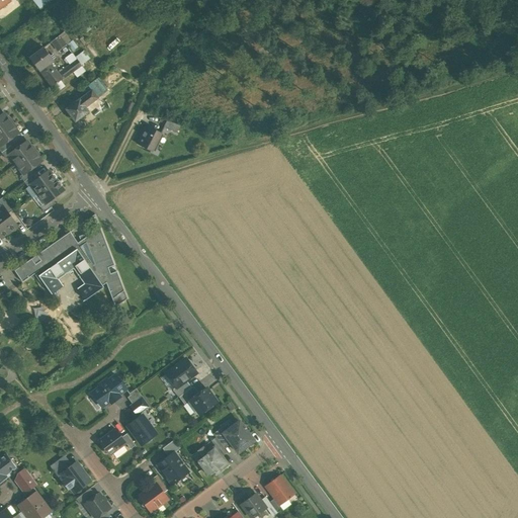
[(0,0),(0,9),(11,1),(9,0),(0,0)]
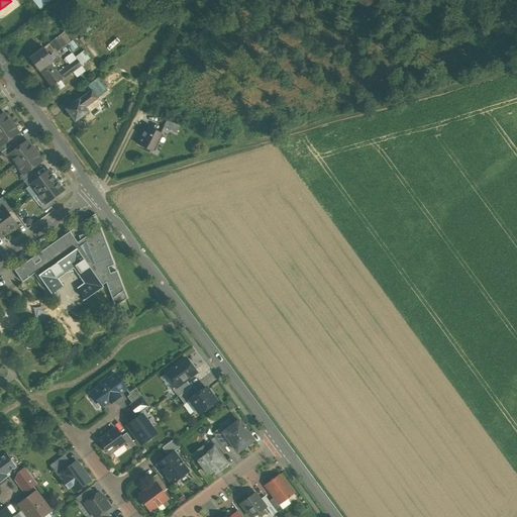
[(66,44),(60,36),(52,41),(59,50),(66,44)]
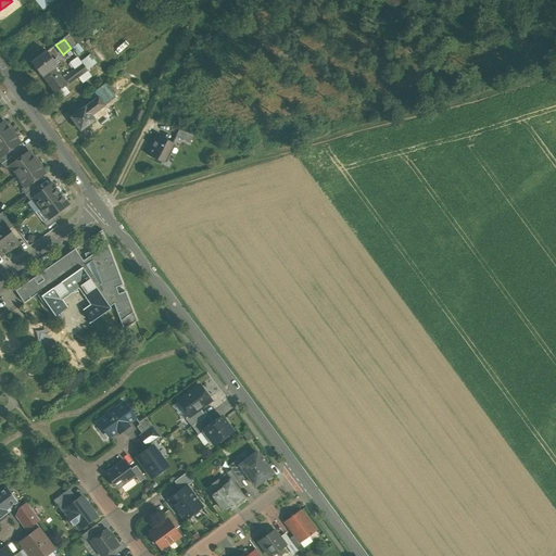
[(48,51),(32,62),(42,77),(43,76),(54,68),(58,65),(48,51)]
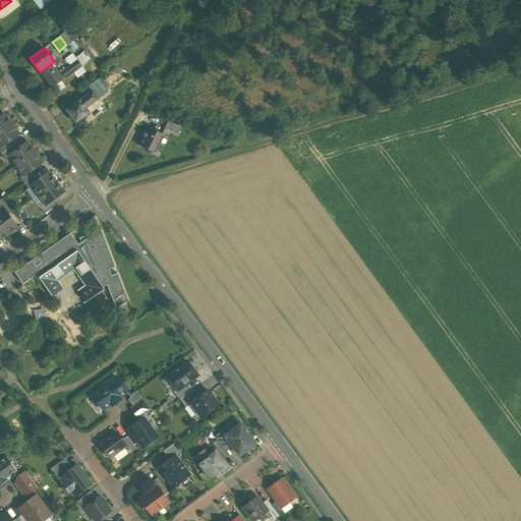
[(67,64),(76,58),(72,53),(64,58),(67,64)]
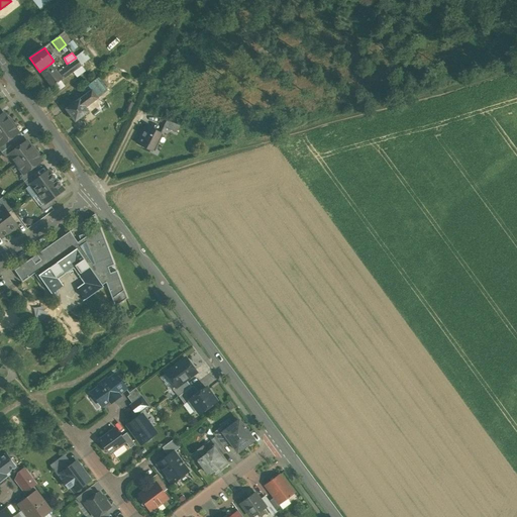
[(77,60),(59,74),(63,79),(81,66),(77,60)]
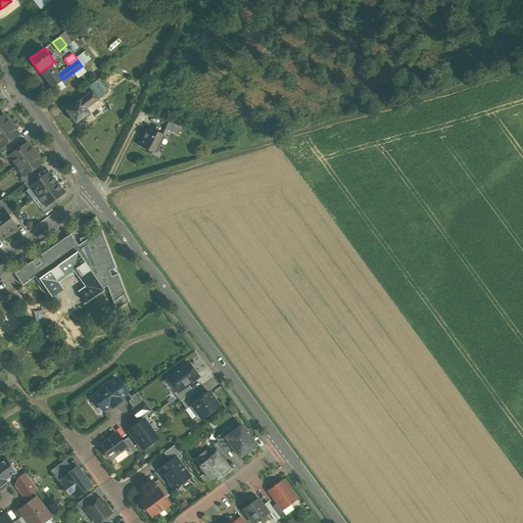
[(59,75),(51,64),(41,72),(53,88),(63,80),(59,75)]
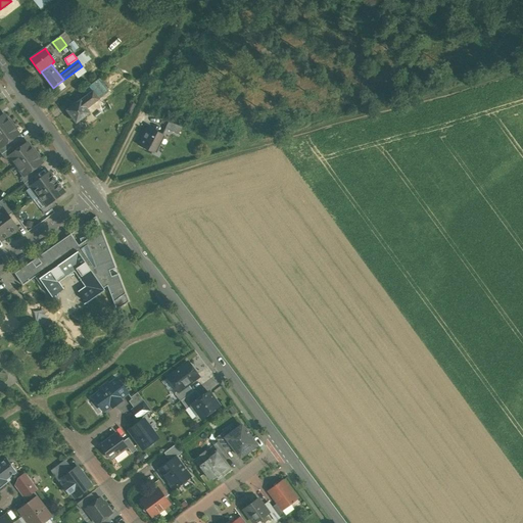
[(108,91),(99,78),(83,90),(87,96),(93,91),(99,99),(108,91)]
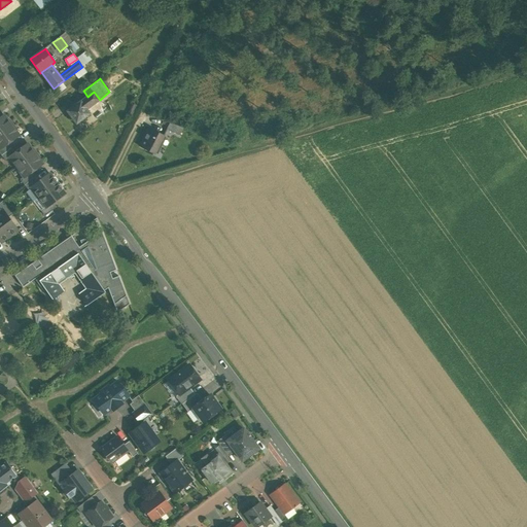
[(88,97),(80,102),(86,109),(100,100),(94,92),(88,97)]
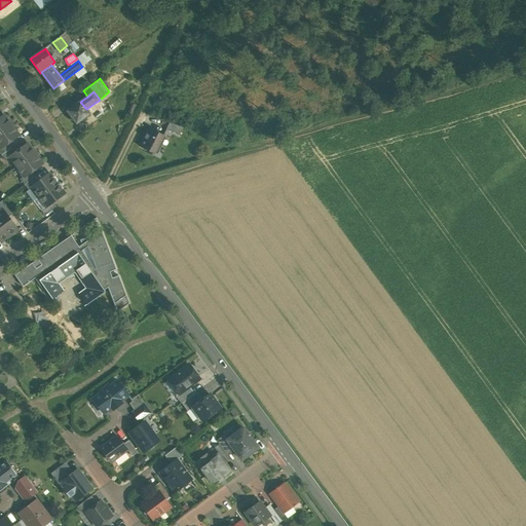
[(80,102),(67,111),(76,123),(89,113),(86,109),(80,102)]
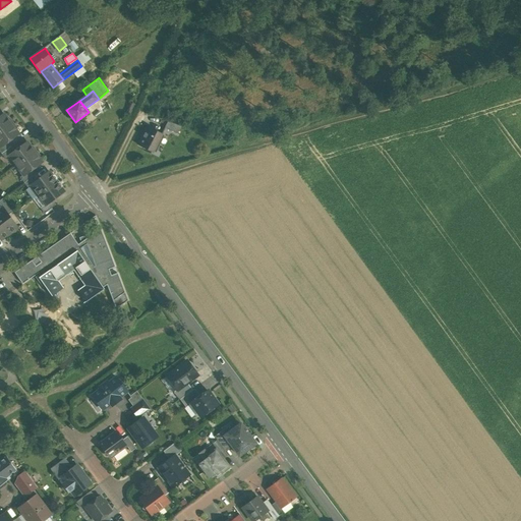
[(0,117),(0,132),(11,124),(4,114),(0,117)]
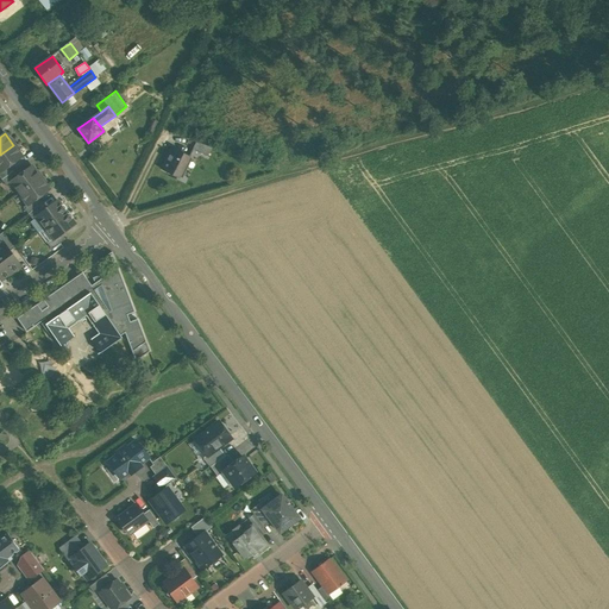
[(212,148),(196,142),(193,149),(207,157),(212,148)]
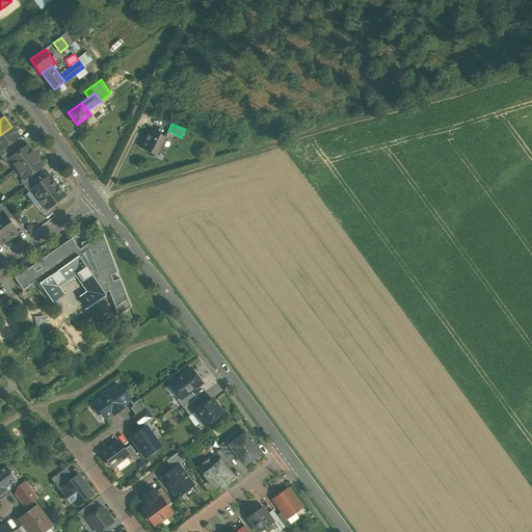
[(11,127),(0,135),(0,150),(0,151),(8,145),(19,137),(11,127)]
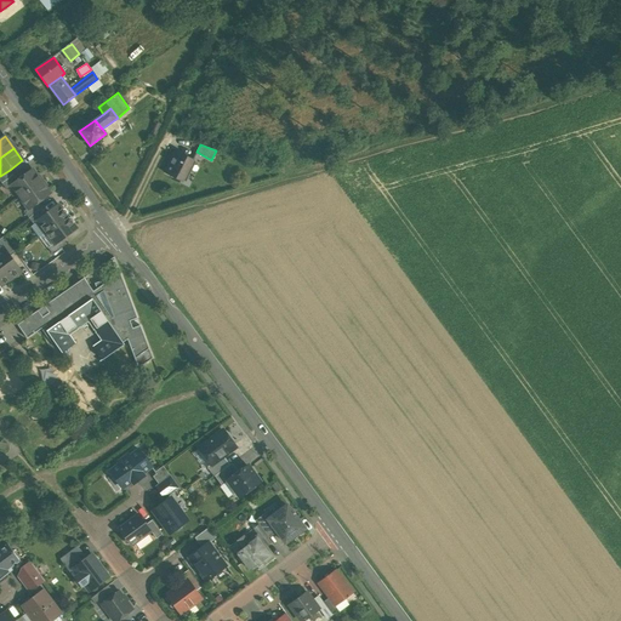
[(193,160),(176,152),(165,174),(182,182),(193,160)]
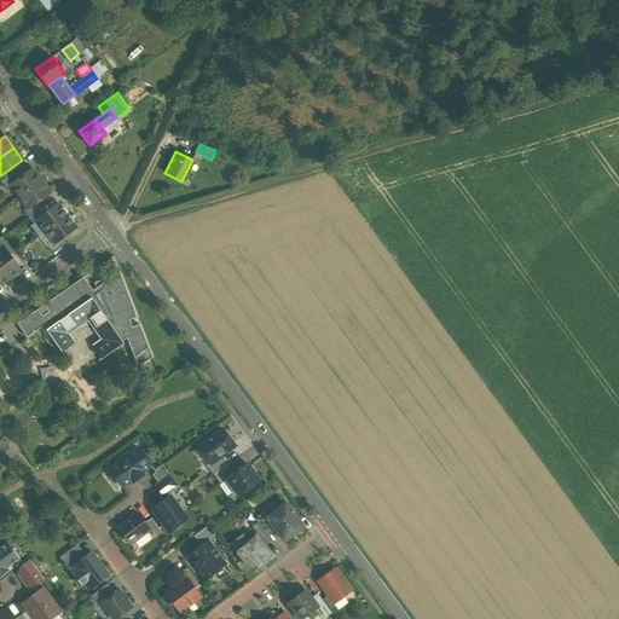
[(10,169),(0,175),(0,174),(0,180),(1,183),(13,174),(10,169)]
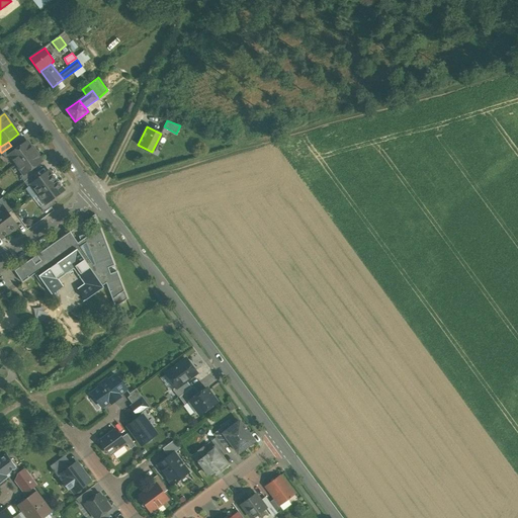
[(15,151),(9,155),(9,156),(16,165),(34,152),(27,142),(15,151)]
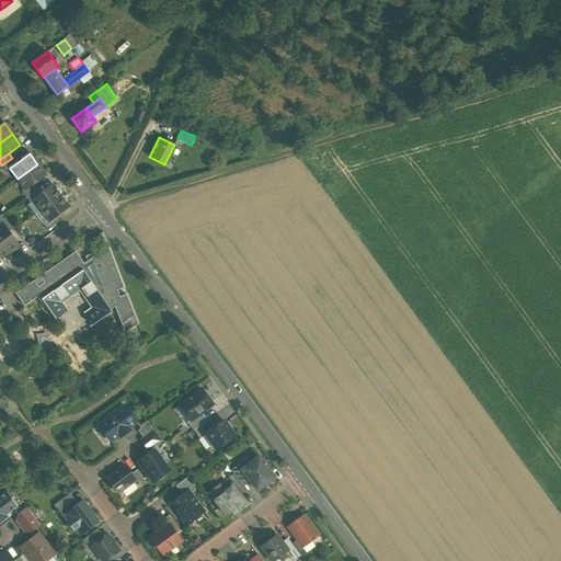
[(12,158),(1,165),(6,172),(10,169),(10,168),(16,163),(12,158)]
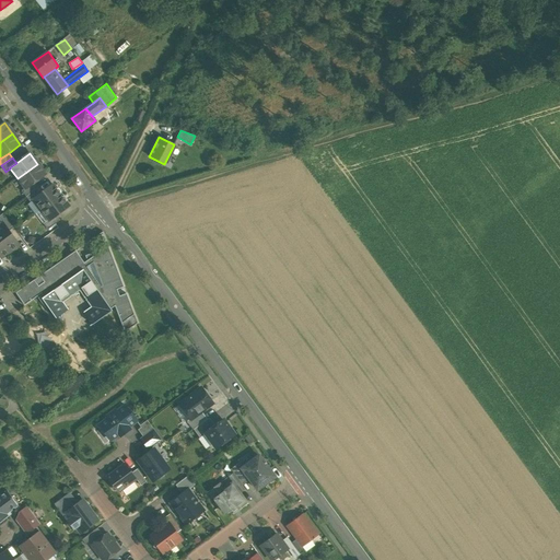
[(37,164),(18,178),(25,188),(25,189),(33,184),(45,174),(37,164)]
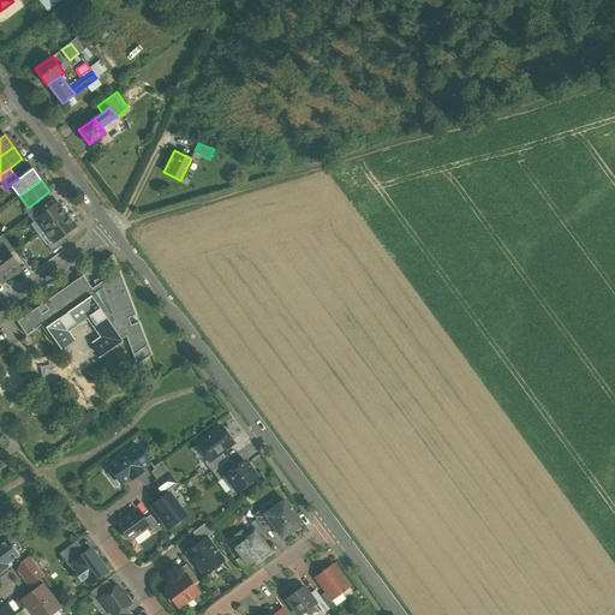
[(36,202),(28,208),(28,207),(24,209),(29,216),(40,208),(36,202)]
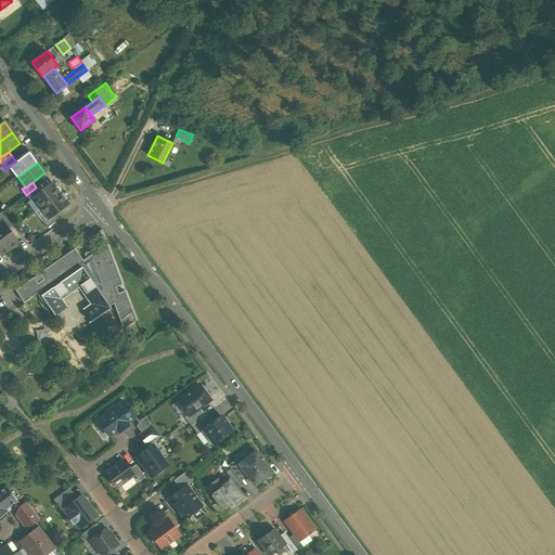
[(40,192),(33,197),(34,198),(40,208),(61,194),(52,183),(40,192)]
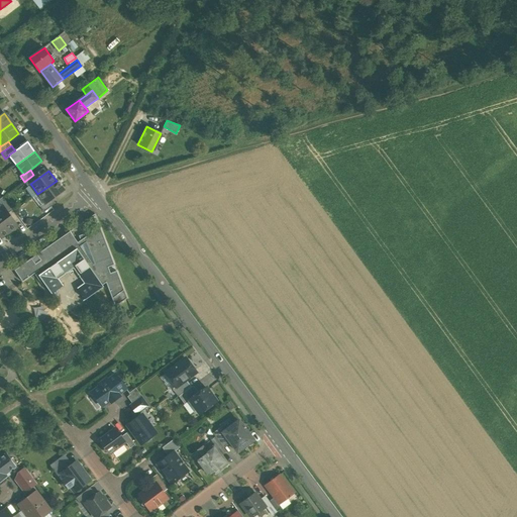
[(33,175),(24,182),(28,187),(31,185),(30,184),(37,179),(33,175)]
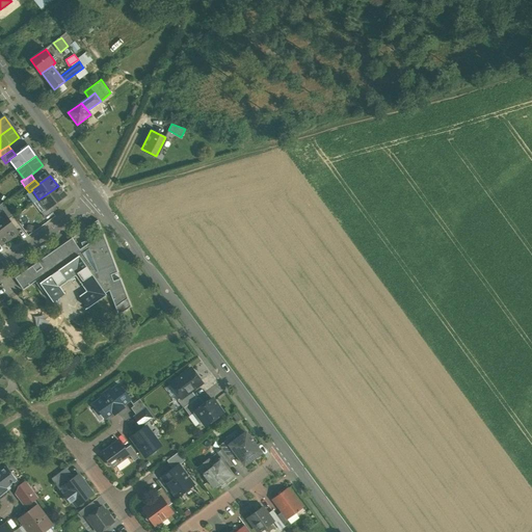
[(58,186),(38,200),(46,209),(47,210),(53,205),(65,195),(58,186)]
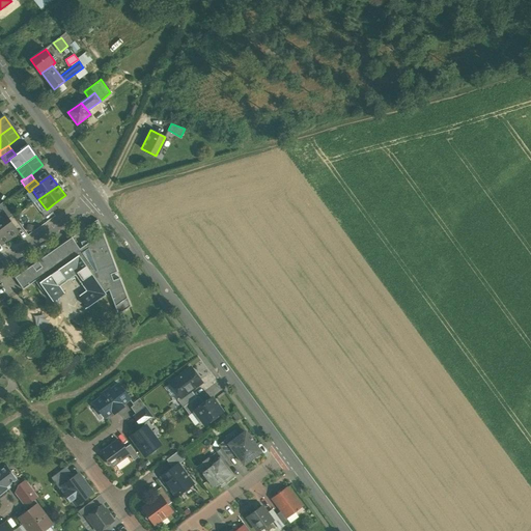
[(10,213),(3,202),(0,204),(0,208),(2,213),(3,213),(5,216),(10,213)]
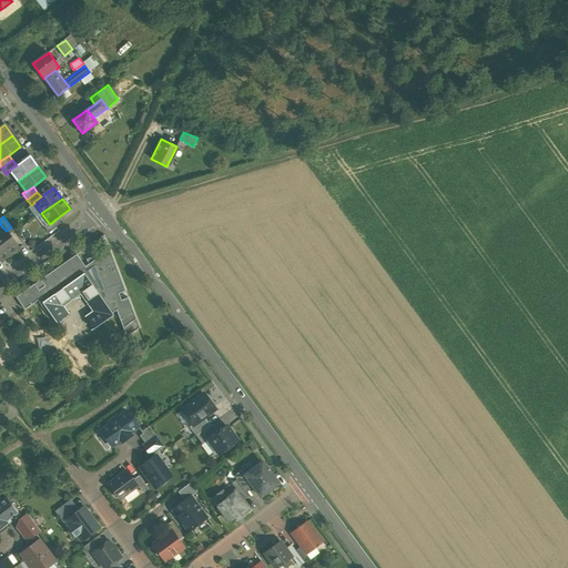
[(57,219),(50,224),(49,223),(43,227),(48,233),(61,224),(57,219)]
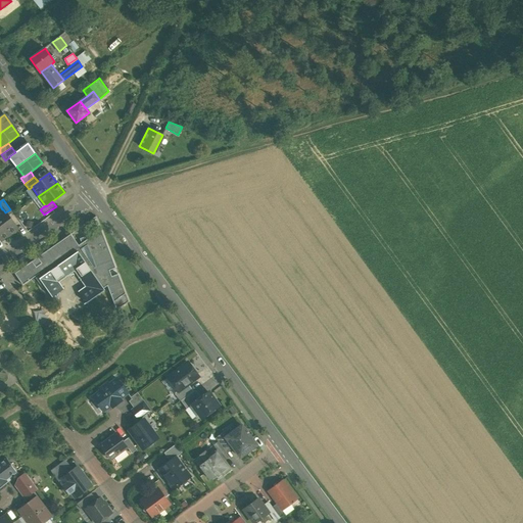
[(5,212),(3,209),(2,209),(0,210),(0,222),(9,235),(17,229),(8,216),(5,212)]
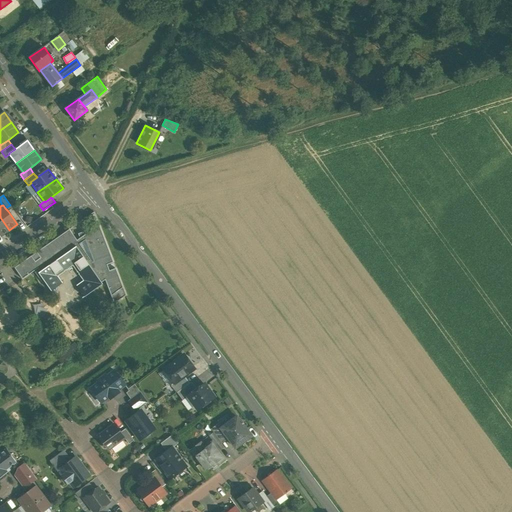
[(0,234),(1,236),(9,230),(0,217),(0,234)]
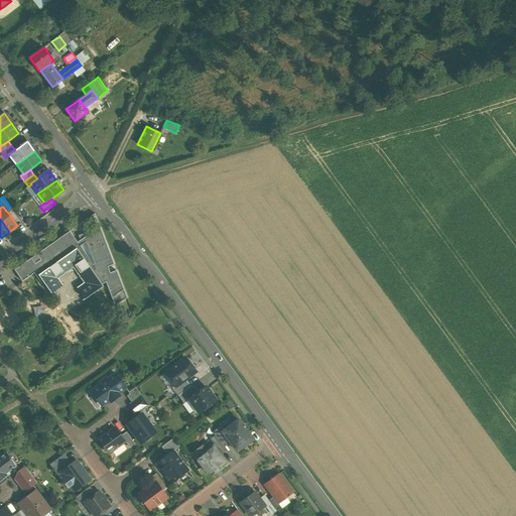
[(70,231),(36,254),(40,260),(35,263),(31,258),(14,270),(22,281),(38,271),(40,274),(38,275),(51,293),(62,285),(58,278),(74,268),(84,282),(77,287),(85,299),(103,286),(102,285),(106,282),(115,305),(127,297),(100,227),(85,237),(84,234),(79,236),(81,240),(78,242),(70,231)]
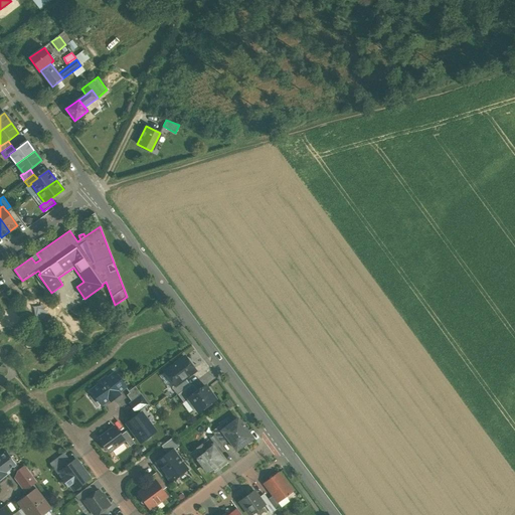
[(64,361),(79,353),(75,345),(60,352),(64,361)]
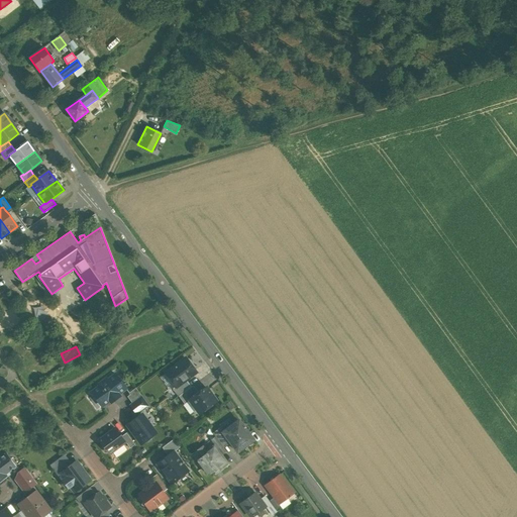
[(186,358),(166,373),(176,386),(176,387),(186,380),(196,373),(186,358)]
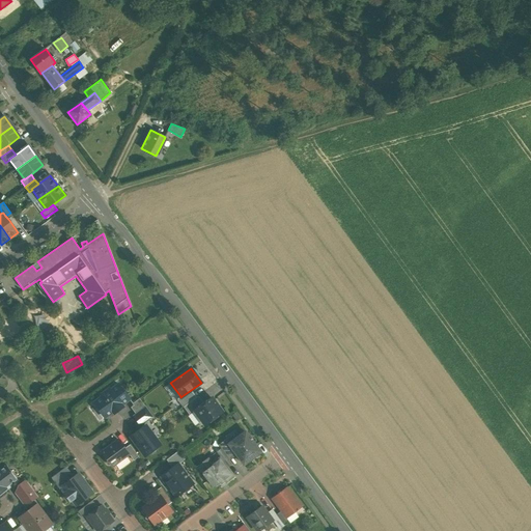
[(111,390),(110,388),(101,395),(102,397),(93,402),(105,418),(113,412),(114,414),(123,407),(121,404),(130,399),(118,384),(111,390)]
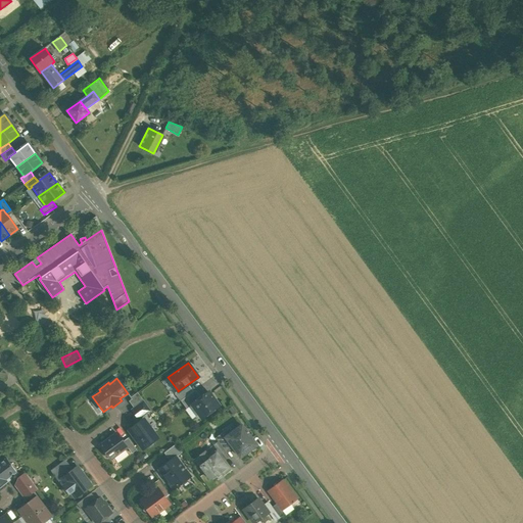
[(188,384),(178,391),(178,390),(175,393),(181,401),(193,391),(188,384)]
